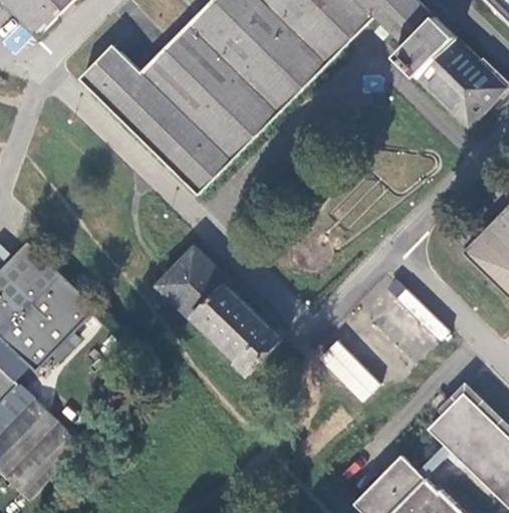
[(0,1),(36,35),(70,0),(0,0),(0,1)]
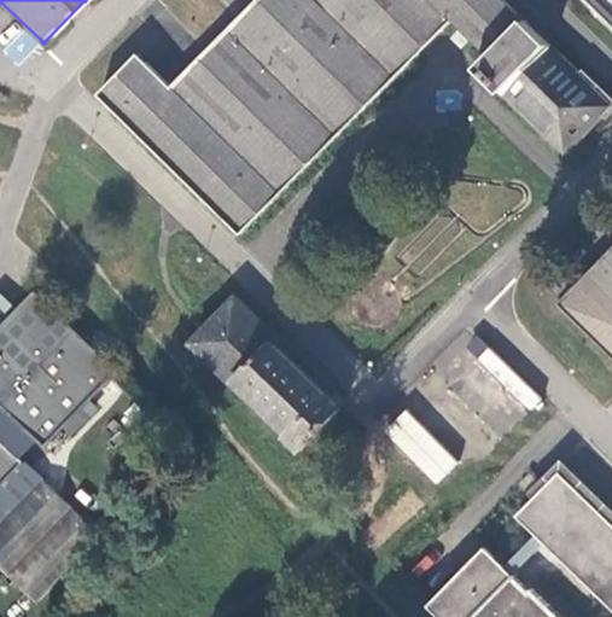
[(95,93),(238,234),(418,50),(450,18),(487,53),(474,67),(561,152),(584,127),(607,104),(576,73),(501,0),(252,0),(197,57),(168,87),(134,54),(95,93)]
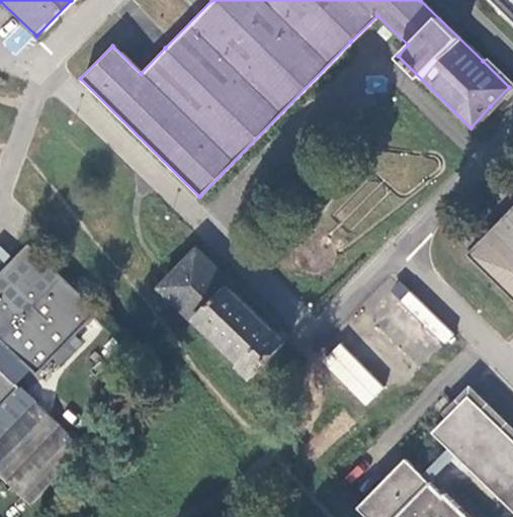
[(504,0),(512,8),(512,0),(504,0)]
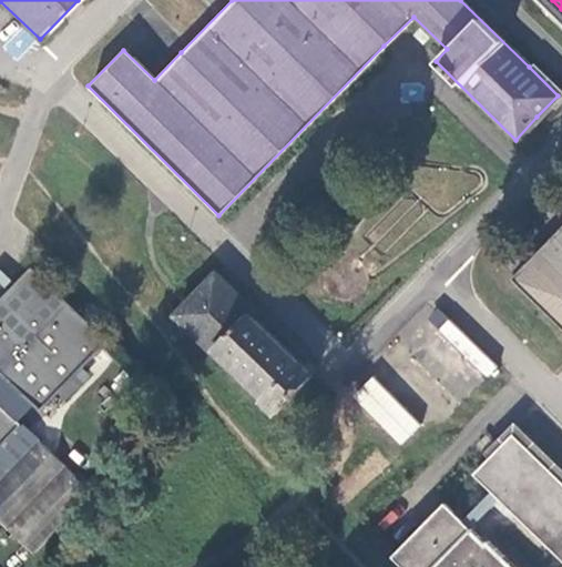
[(0,48),(11,57),(30,37),(19,26),(0,46),(0,48)]
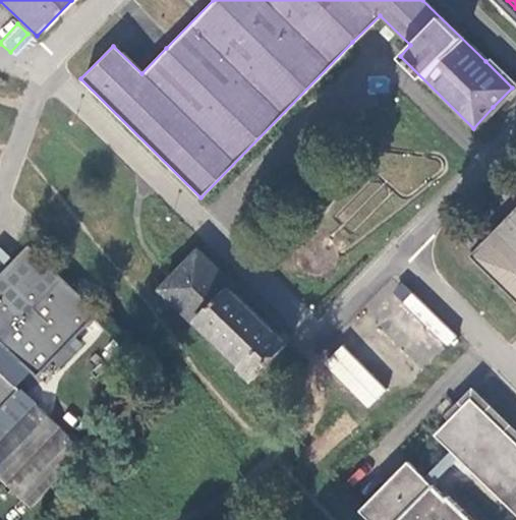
[(515,204),(467,254),(515,300),(515,204)]
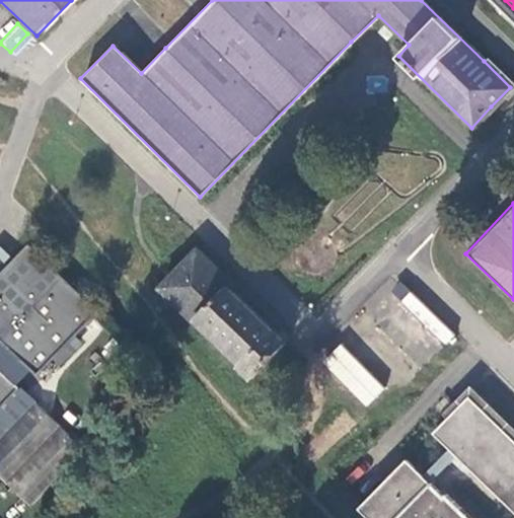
[(37,255),(25,244),(0,270),(0,343),(33,374),(34,375),(35,375),(95,312),(95,311),(95,310),(37,255)]
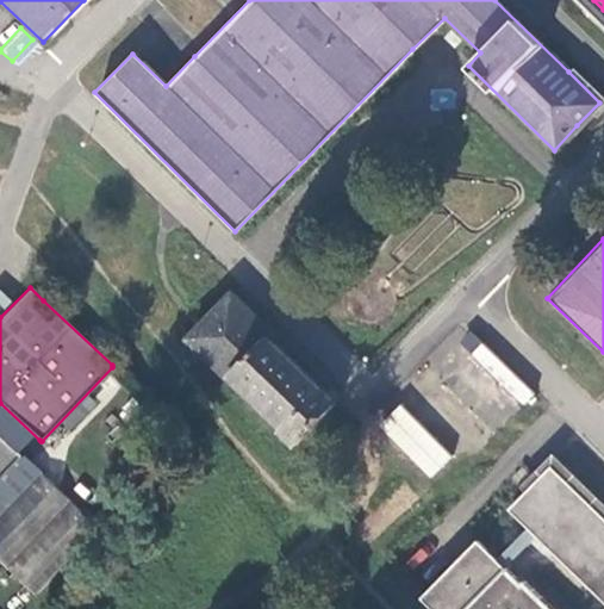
[(278,430),(293,443),(334,402),(334,401),(267,336),(272,330),(231,292),(182,340),(223,380),(226,377),(280,427),(278,430)]
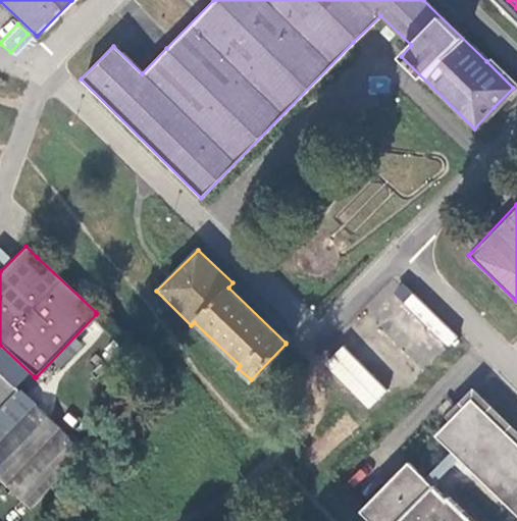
[(0,407),(18,389),(0,371),(0,407)]
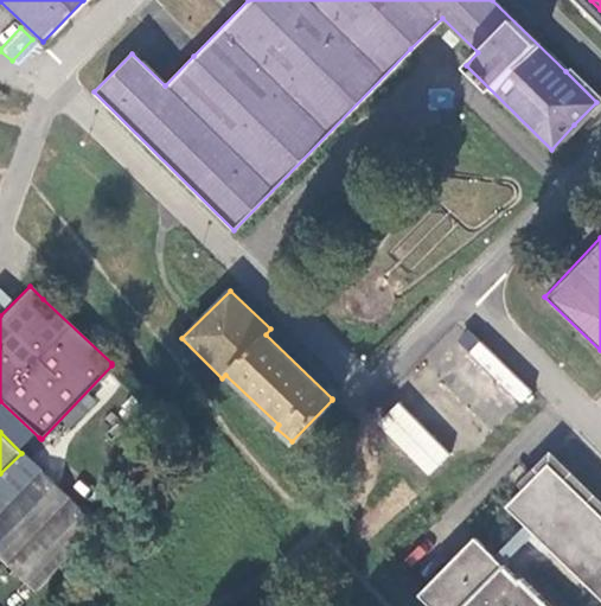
[(600,515),(548,463),(525,484),(505,505),(524,524),(532,533),(554,554),(600,599),(600,515)]
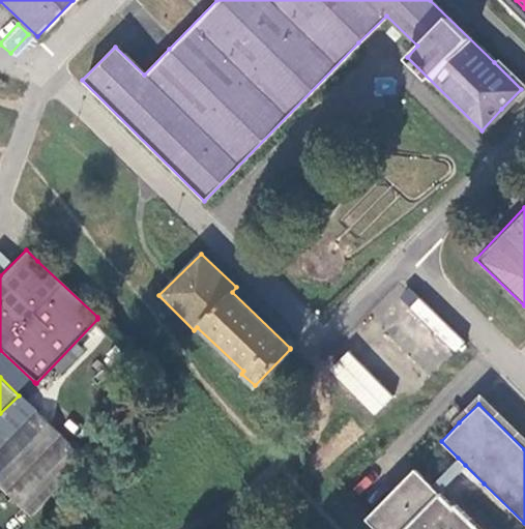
[(0,489),(28,515),(82,459),(32,411),(0,444),(0,489)]
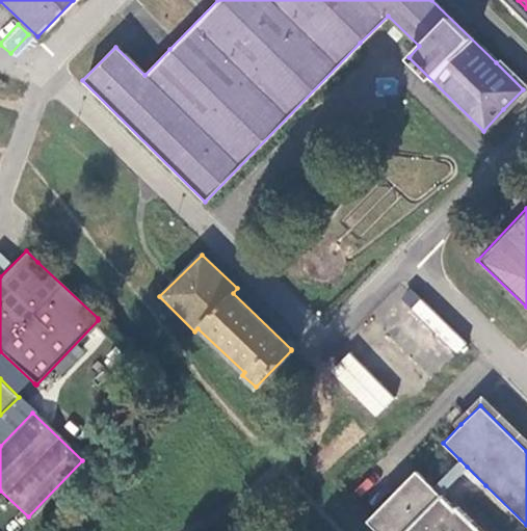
[(467,467),(459,459),(432,486),(440,494),(467,467)]
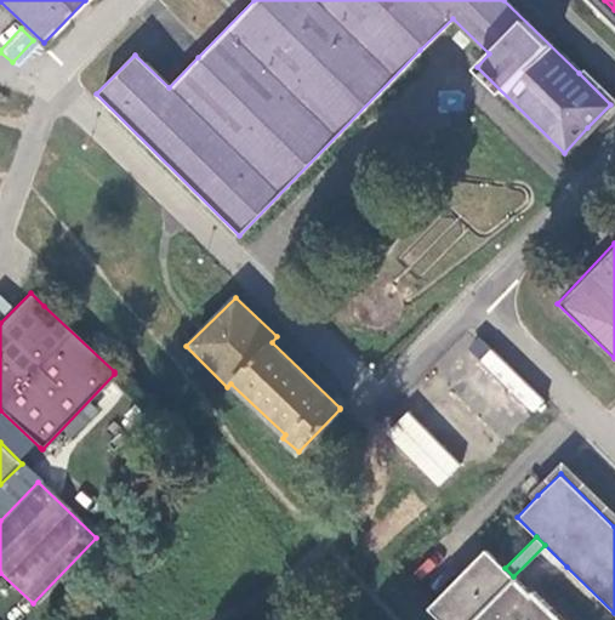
[(559,619),(530,592),(529,593),(513,576),(505,568),(485,549),(428,607),(440,619),(559,619)]
